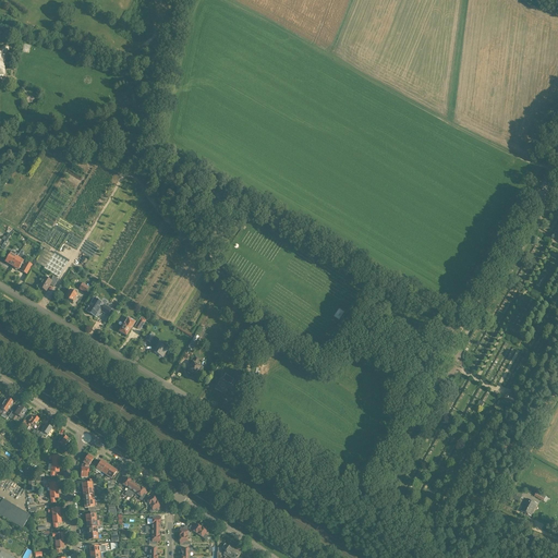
[(17,168),(27,174),(37,158),(27,152),(17,168)]
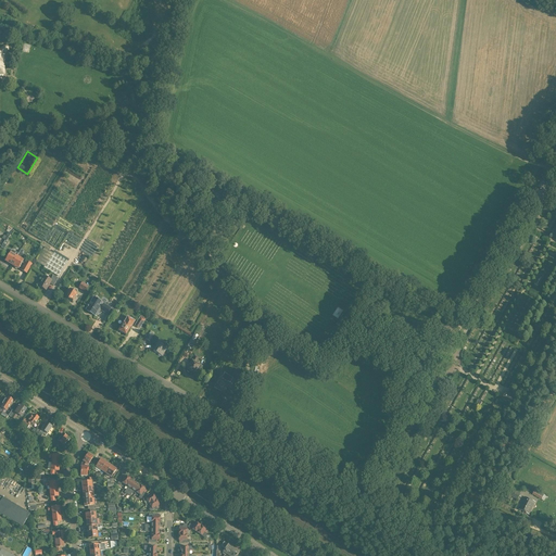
[(541,168),(535,177),(543,181),(548,172),(541,168)]
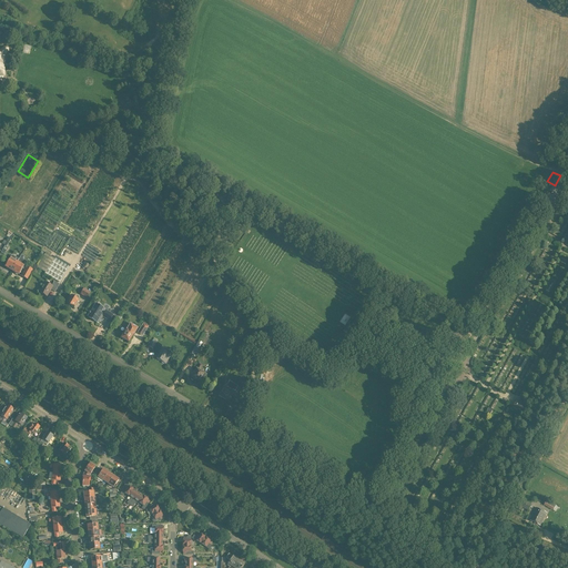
[(223,209),(229,212),(233,204),(227,201),(223,209)]
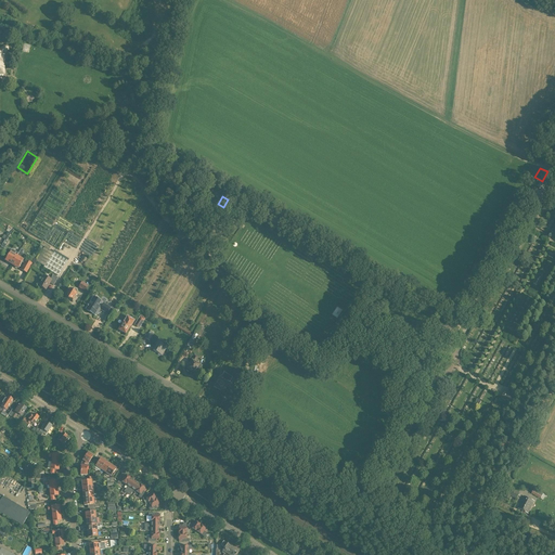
[(44,247),(37,261),(46,266),(44,268),(60,275),(68,259),(60,254),(59,255),(44,247)]
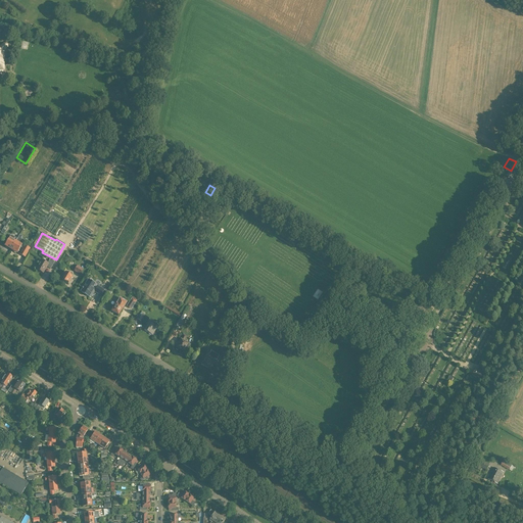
[(16,241),(11,249),(13,251),(13,252),(15,253),(16,252),(17,253),(20,247),(21,245),(18,243),(18,242),(22,236),(19,235),(18,237),(16,241)]
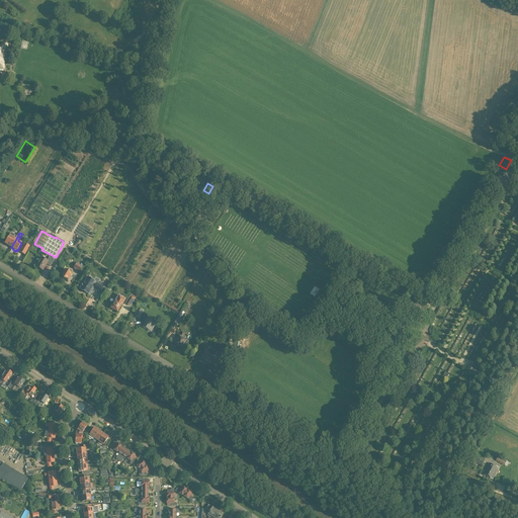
[(9,236),(5,244),(5,245),(7,246),(8,246),(11,247),(16,239),(13,237),(13,238),(9,236)]
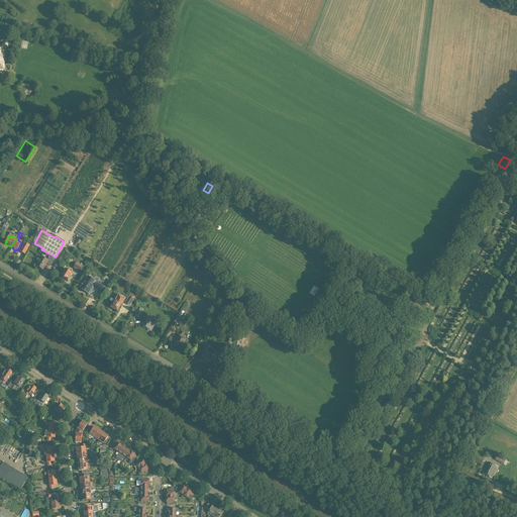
[(22,245),(19,251),(24,254),(29,245),(24,242),(23,243),(21,242),(20,244),(22,245)]
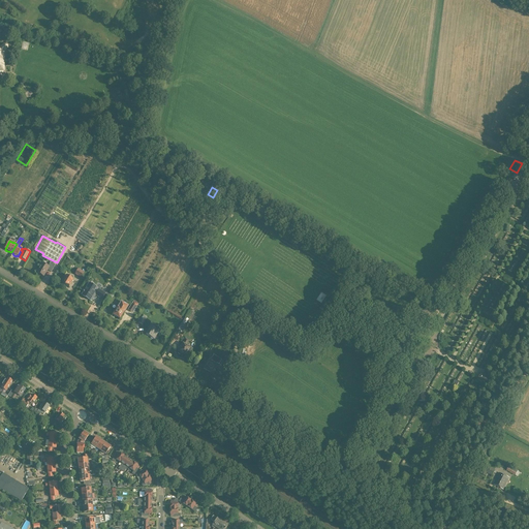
[(41,262),(36,273),(43,277),(48,270),(51,272),(55,265),(51,262),(48,267),(41,262)]
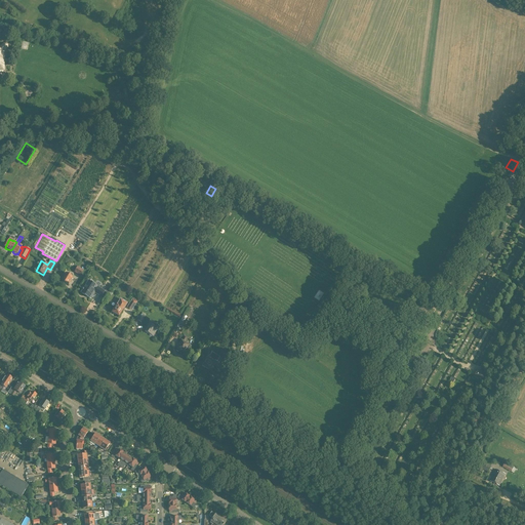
[(77,267),(74,273),(80,276),(83,271),(77,267)]
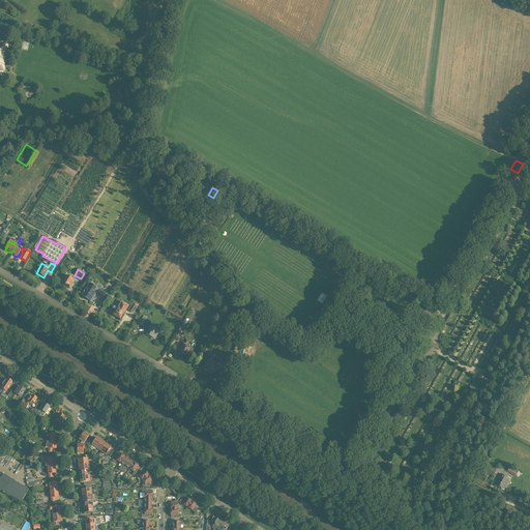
[(66,275),(61,284),(62,284),(64,286),(65,286),(68,288),(74,280),(72,280),(74,277),(71,275),(70,277),(66,275)]
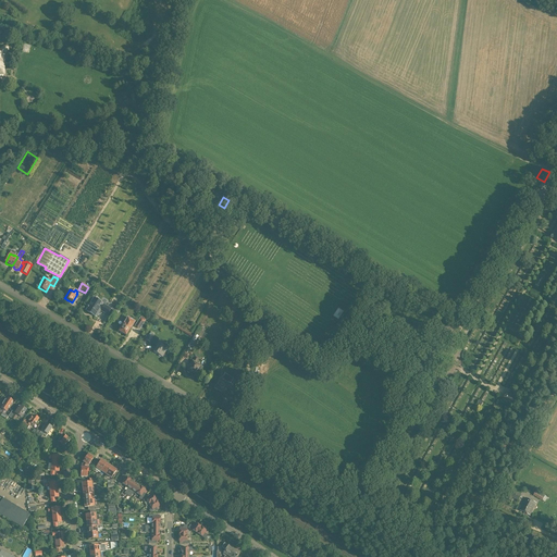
[(529,297),(518,320),(523,323),(534,301),(535,301),(535,300),(529,297)]
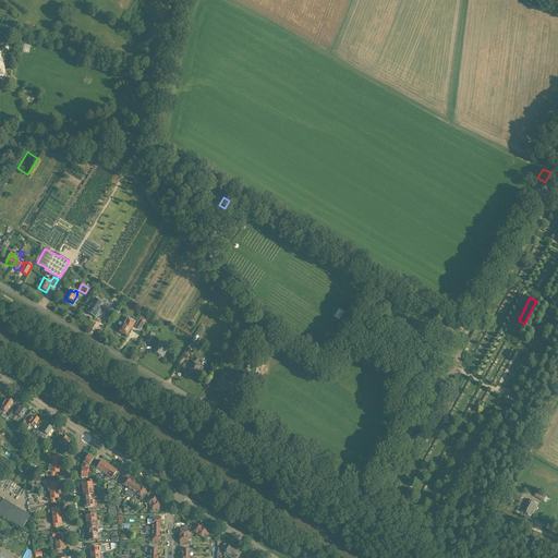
[(94,299),(86,311),(95,317),(96,315),(97,316),(99,314),(98,313),(100,308),(105,312),(105,313),(108,315),(108,314),(111,316),(114,312),(114,311),(117,307),(113,305),(111,310),(108,307),(107,307),(102,305),(102,304),(100,303),(100,302),(96,299),(95,300),(94,299)]
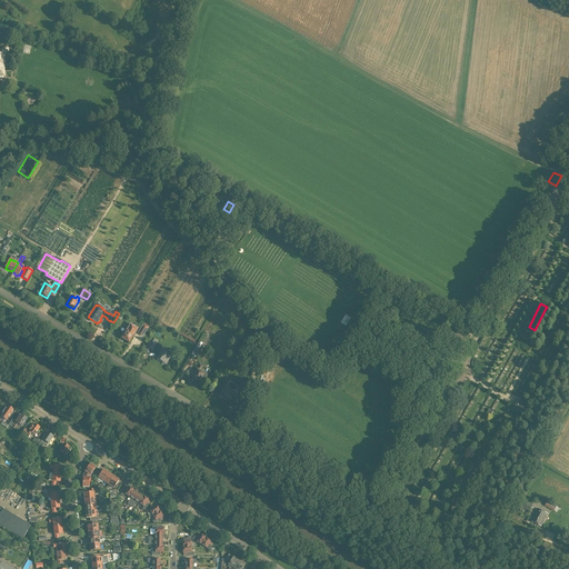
[(341,321),(347,326),(351,317),(346,313),(341,321)]
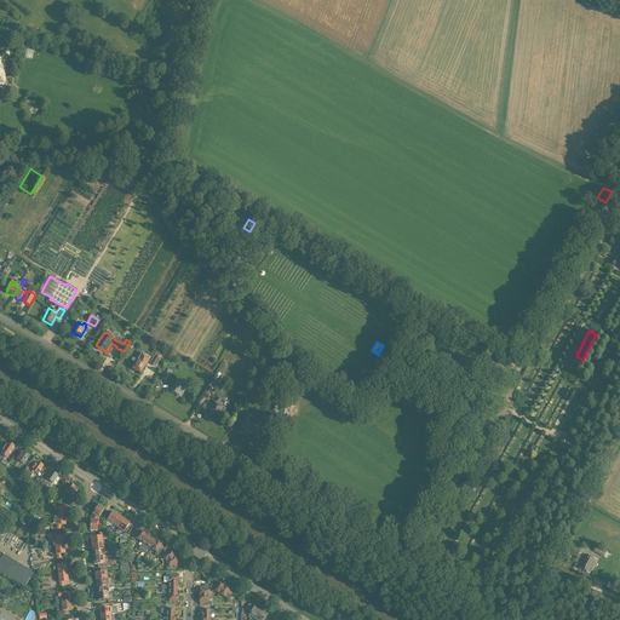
[(156,352),(151,362),(156,366),(162,356),(156,352)]
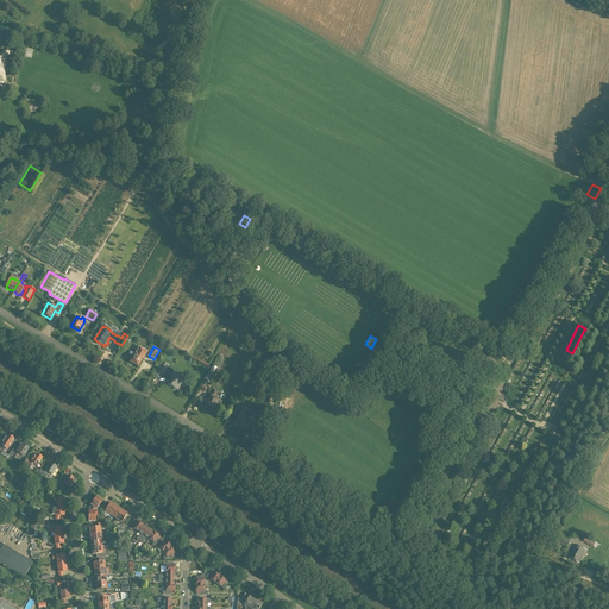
[(138,366),(143,358),(144,359),(148,352),(139,347),(138,350),(137,349),(135,353),(136,353),(130,362),(131,363),(131,364),(133,365),(135,364),(138,366)]
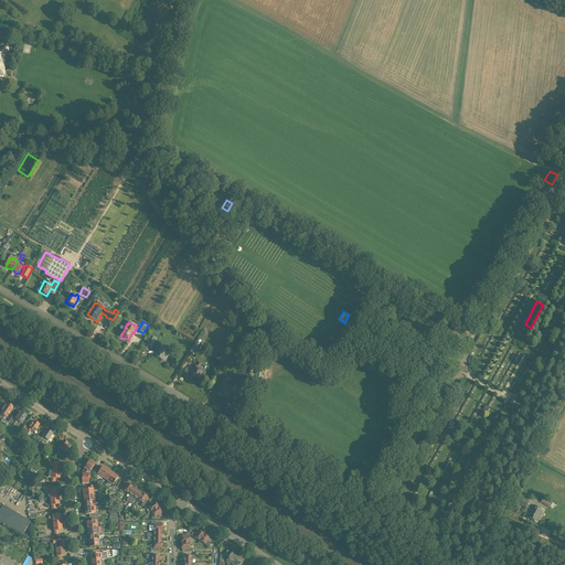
[(161,349),(156,356),(161,360),(161,361),(162,362),(163,362),(170,351),(163,347),(162,349),(161,349)]
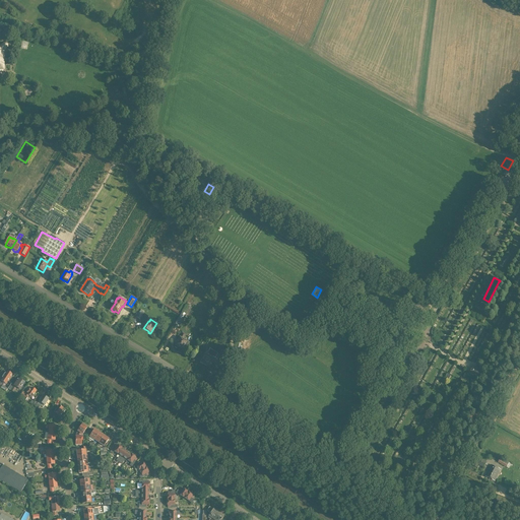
[(184,331),(174,347),(182,351),(184,348),(185,349),(186,348),(188,349),(189,346),(188,345),(189,343),(183,339),(186,333),(184,331)]
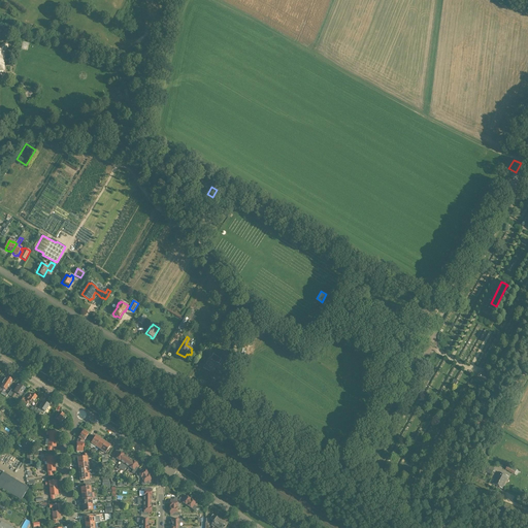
[(209,357),(203,368),(210,372),(217,362),(219,363),(221,359),(216,356),(217,356),(212,353),(211,355),(212,356),(210,358),(209,357)]
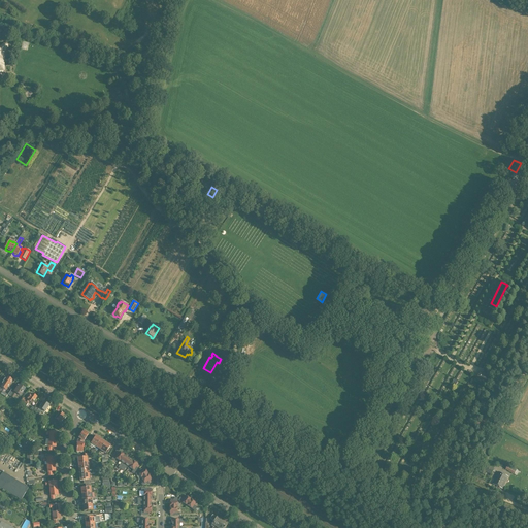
[(484,375),(485,374),(482,372),(481,372),(476,378),(477,380),(481,382),(482,381),(487,384),(488,382),(489,383),(491,381),(489,380),(489,378),(484,375)]
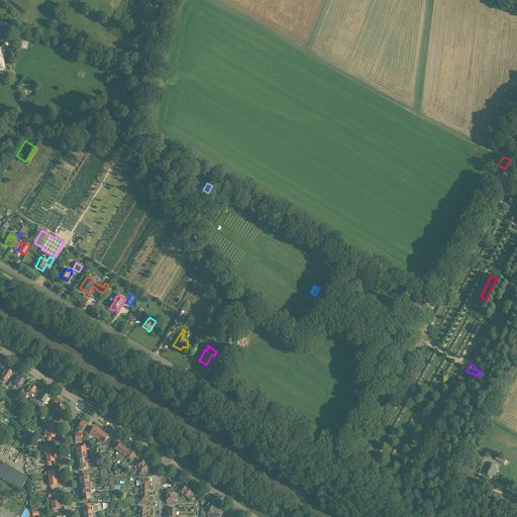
[(0,375),(0,381),(1,383),(4,378),(7,380),(12,373),(11,372),(11,371),(9,370),(8,371),(7,370),(6,372),(5,372),(1,376),(0,375)]
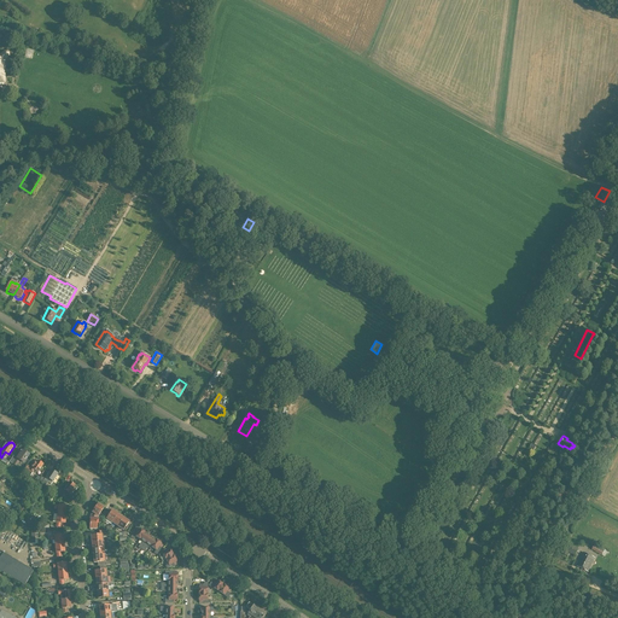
[(10,461),(16,466),(19,461),(23,464),(29,455),(23,452),(22,454),(21,454),(17,459),(13,456),(10,461)]
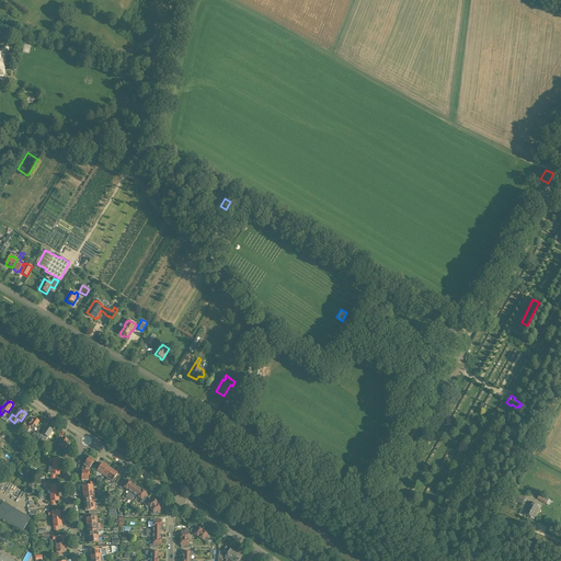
[(26,425),(27,425),(24,423),(21,428),(27,433),(32,427),(34,430),(39,422),(38,421),(35,419),(34,419),(33,421),(32,420),(27,426),(26,425)]
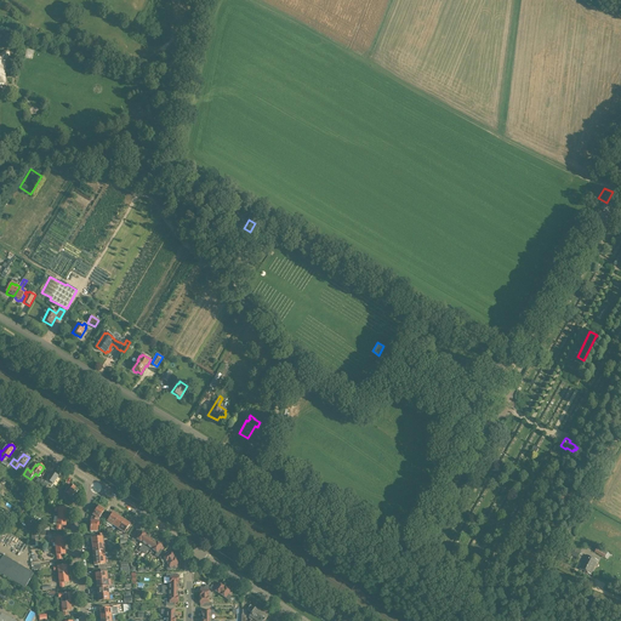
[(39,483),(46,489),(49,485),(51,486),(58,477),(57,476),(55,473),(55,474),(51,472),(46,479),(43,477),(39,483)]
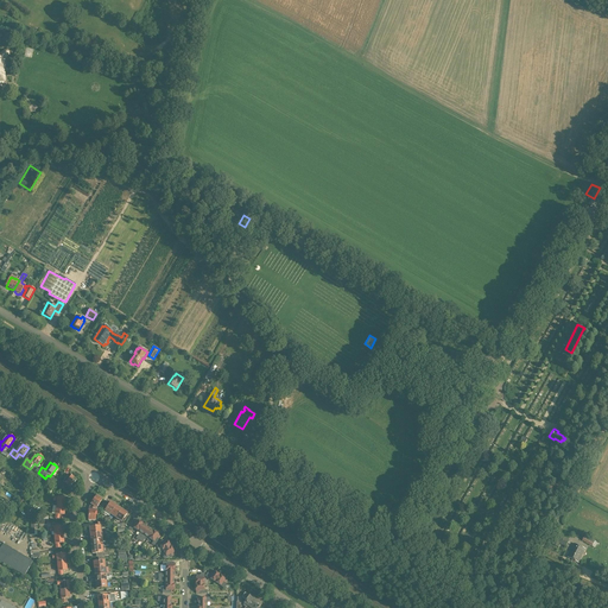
[(56,486),(62,489),(64,485),(69,487),(73,482),(74,483),(76,480),(69,474),(63,482),(59,480),(56,486)]
